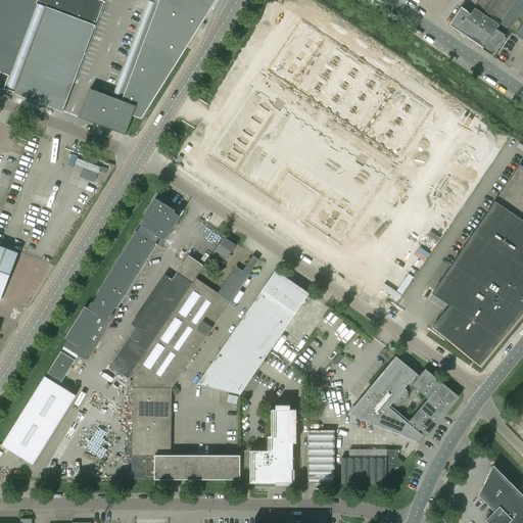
[(0,0),(0,88),(3,89),(37,2),(37,0),(0,0)]
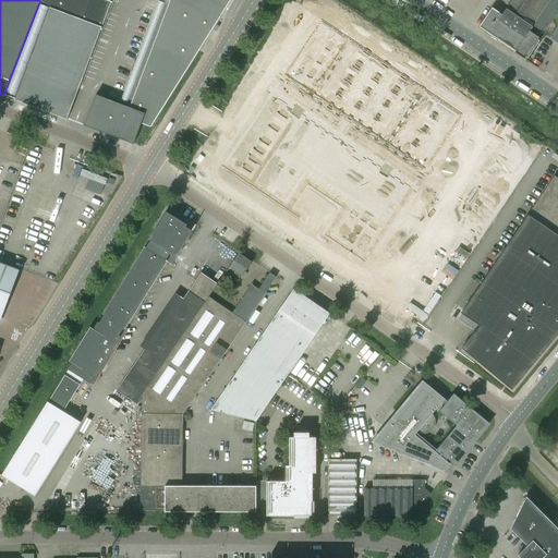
[(39,2),(3,95),(67,119),(111,1),(107,0),(40,0),(40,3),(39,2)]
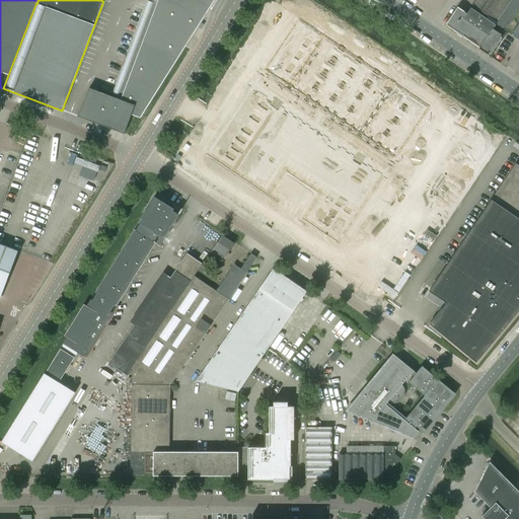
[(155,0),(158,1),(121,99),(89,88),(78,117),(124,134),(131,115),(140,119),(186,47),(214,0),(155,0)]
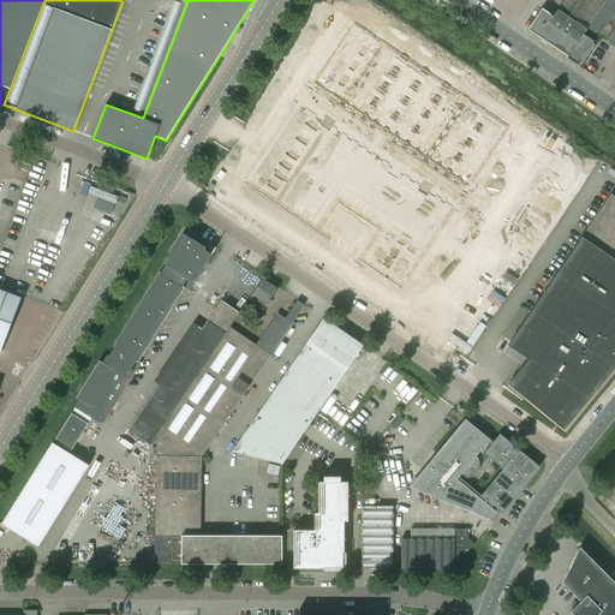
[(614,0),(563,0),(553,16),(542,9),(529,29),(568,55),(567,58),(578,65),(595,41),(598,35),(598,36),(614,10),(614,0)]
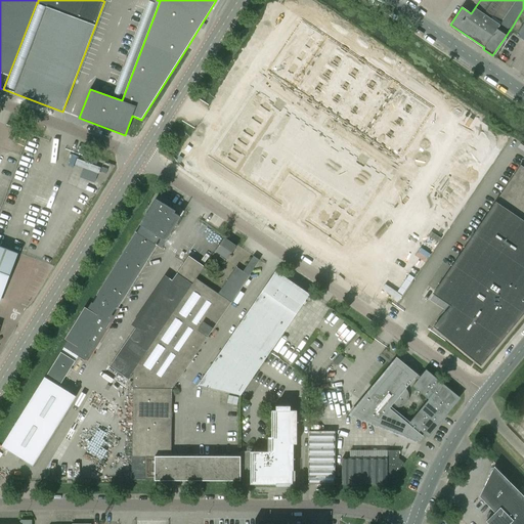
[(434,110),(303,19),(210,155),(341,245),(434,110)]
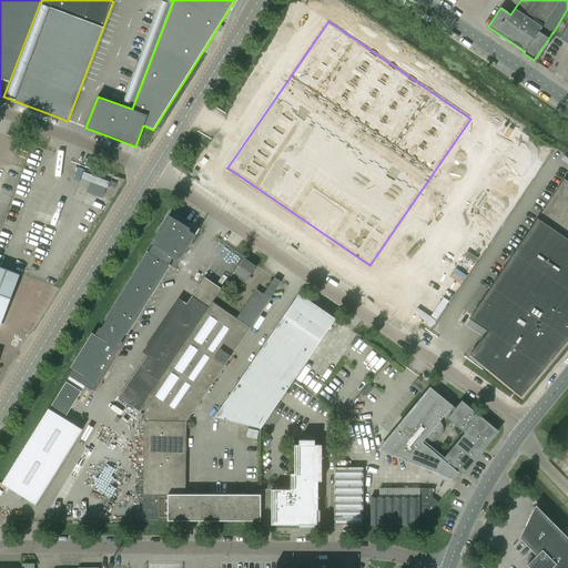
[(107,188),(109,182),(83,172),(81,179),(107,188)]
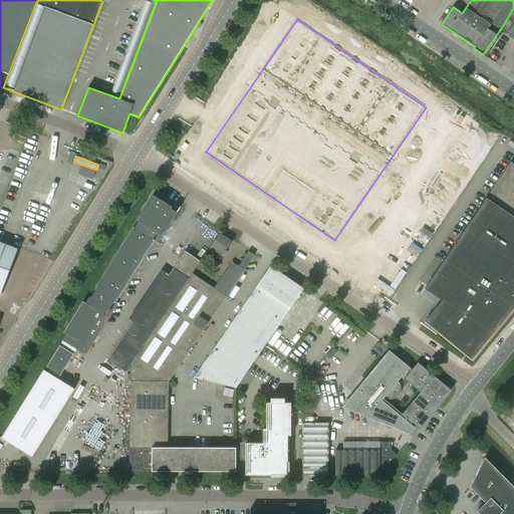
[(513,164),(511,162),(425,288),(442,300),(425,320),(471,358),(513,306),(513,164)]
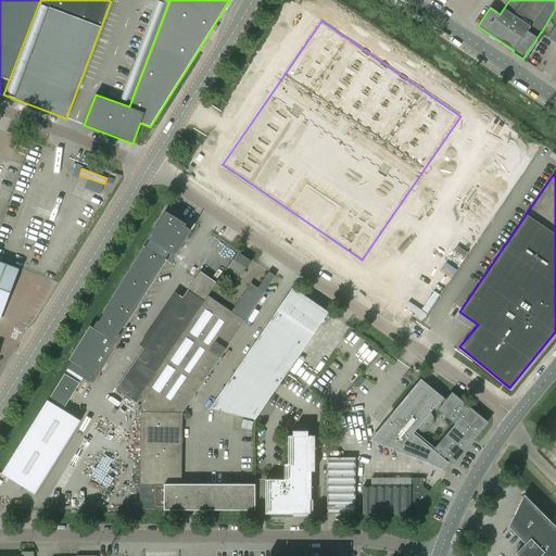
[(176,255),(191,229),(185,226),(186,224),(167,212),(165,211),(148,238),(150,239),(144,248),(142,247),(137,255),(138,255),(123,279),(119,286),(102,313),(103,314),(99,321),(97,320),(67,367),(68,367),(63,375),(47,400),(1,474),(35,494),(80,420),(63,409),(83,378),(90,382),(166,261),(168,262),(174,254),(176,255)]
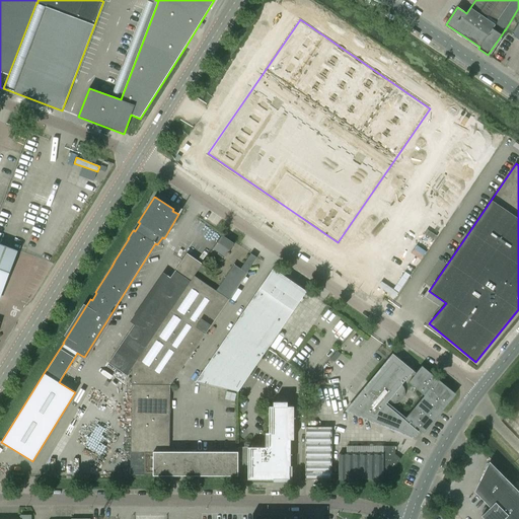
[(228,252),(234,244),(222,235),(213,248),(225,256),(227,253),(228,253),(229,252),(228,252)]
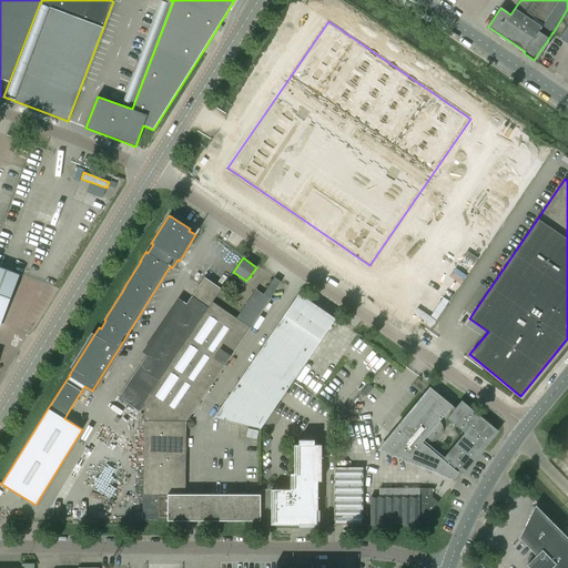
[(0,262),(0,324),(21,271),(0,262)]
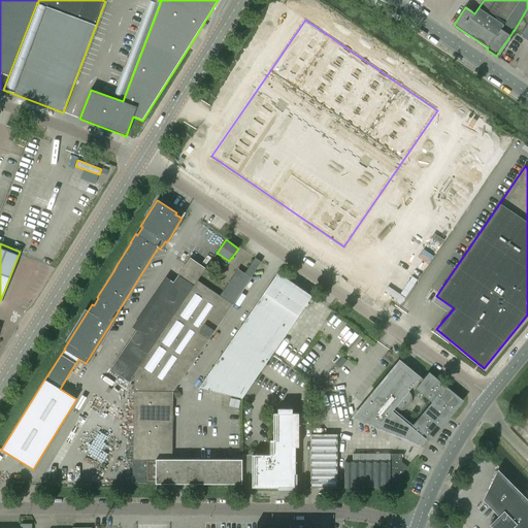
[(197,281),(202,274),(206,268),(190,258),(173,283),(170,281),(110,369),(129,382),(134,373),(197,281)]
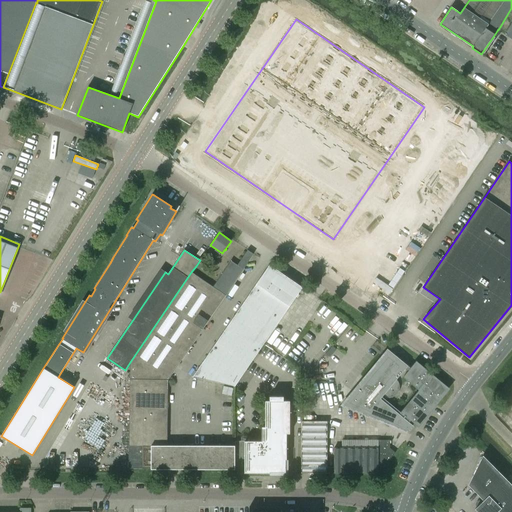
[(247,250),(237,265),(231,261),(213,287),(191,272),(130,362),(130,379),(128,468),(151,468),(151,469),(192,469),(192,445),(167,445),(168,380),(168,379),(208,320),(225,295),(253,254),(247,250)]
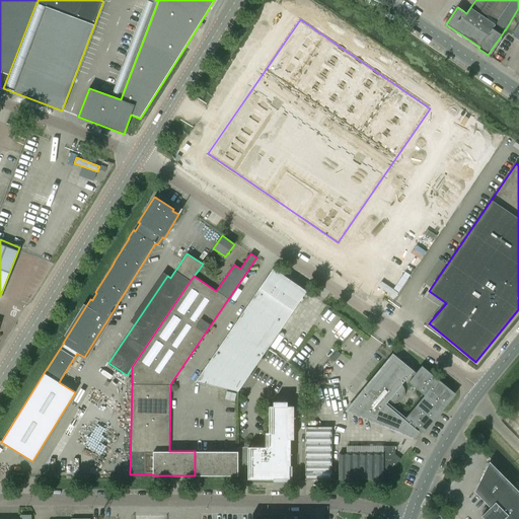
[(208,255),(203,264),(199,270),(207,276),(210,271),(207,268),(213,258),(208,255)]
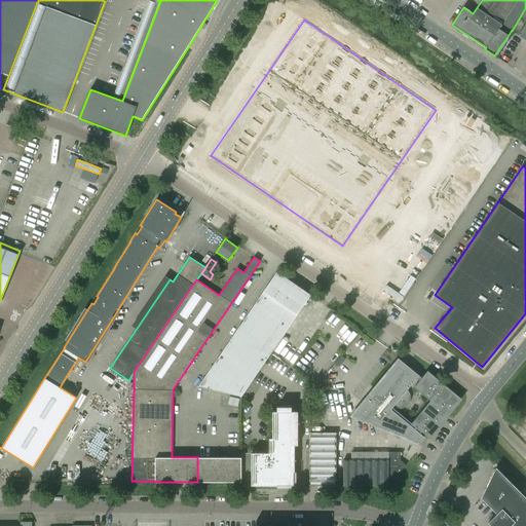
[(240,399),(241,397),(310,295),(276,271),(268,284),(245,318),(217,359),(197,387),(197,388),(240,399)]
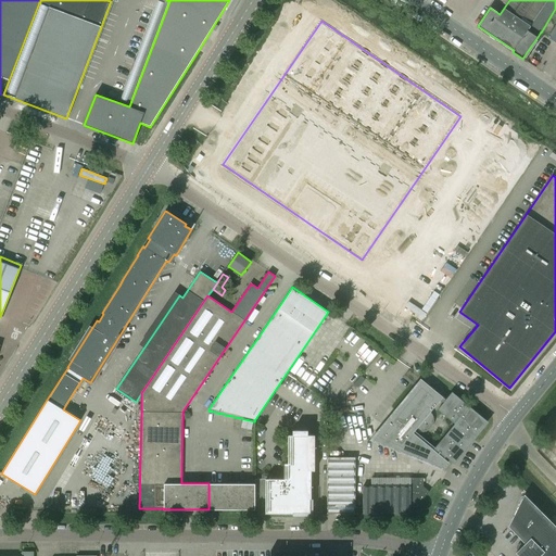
[(430,386),(426,392),(418,386),(422,380),(421,379),(371,440),(443,468),(449,462),(444,458),(446,456),(453,463),(472,439),(487,422),(451,393),(446,399),(430,386)]
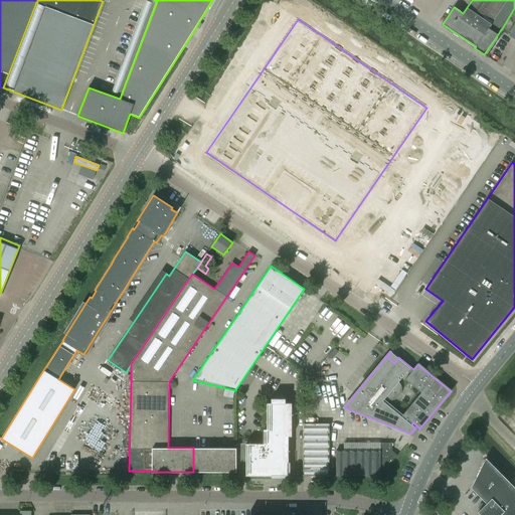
[(236,448),(236,449),(236,469),(246,469),(245,476),(272,476),(272,475),(287,475),(287,462),(288,462),(288,436),(292,436),(292,403),(286,402),(286,398),(272,398),(272,402),(267,402),(267,428),(264,428),(264,444),(246,444),(246,448),(236,448)]
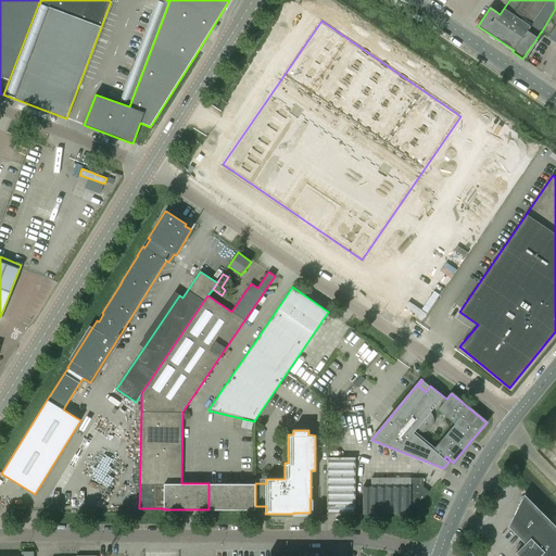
[(355,457),(328,457),(327,514),(355,514),(355,457)]
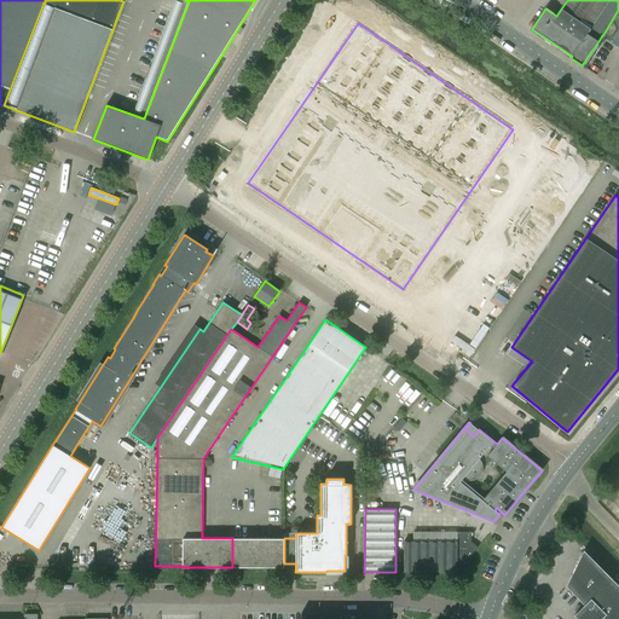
[(404,542),(404,572),(457,572),(457,565),(463,565),(478,548),(472,543),(472,532),(457,532),(457,542),(404,542)]
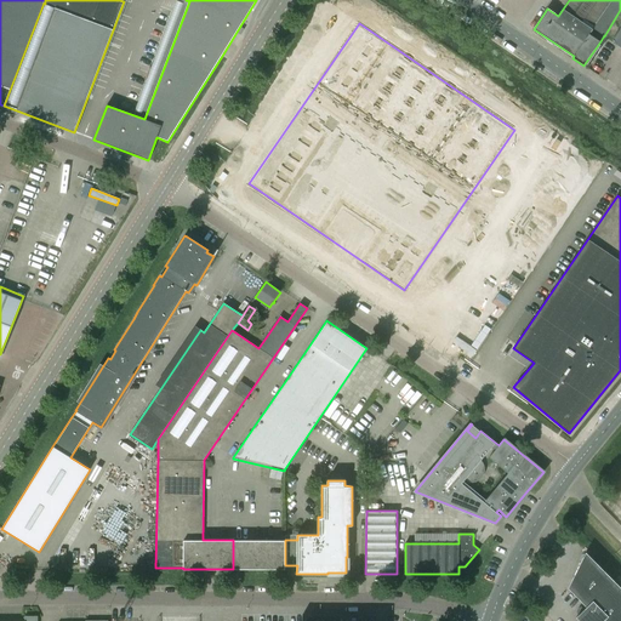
[(285,569),(285,565),(285,541),(233,540),(233,569),(285,569)]
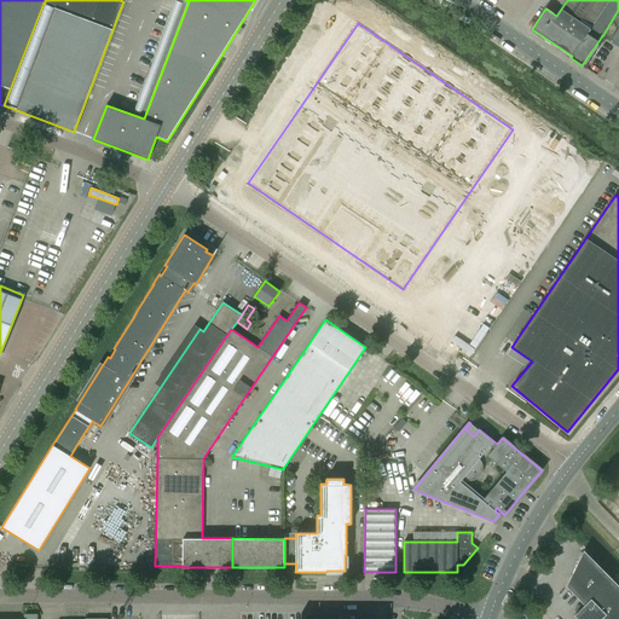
[(618,618),(618,586),(584,550),(566,586),(585,605),(583,607),(582,606),(579,606),(577,607),(576,609),(576,612),(577,613),(574,615),(578,618),(618,618)]
